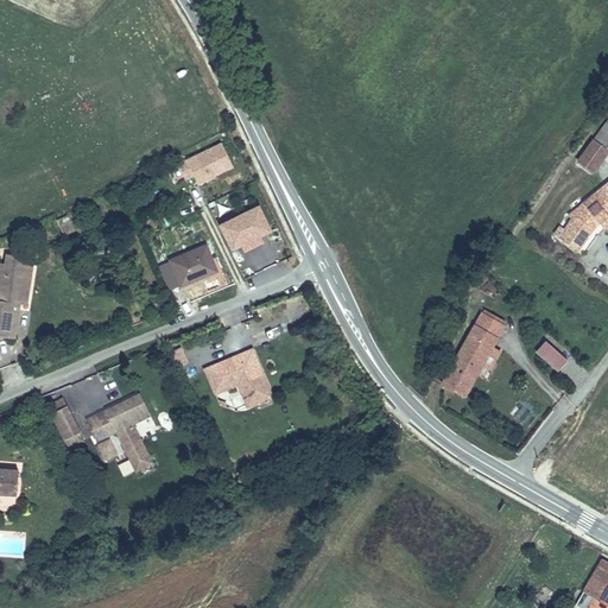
[(607,147),(607,138),(599,131),(593,139),(607,150),(607,147)]
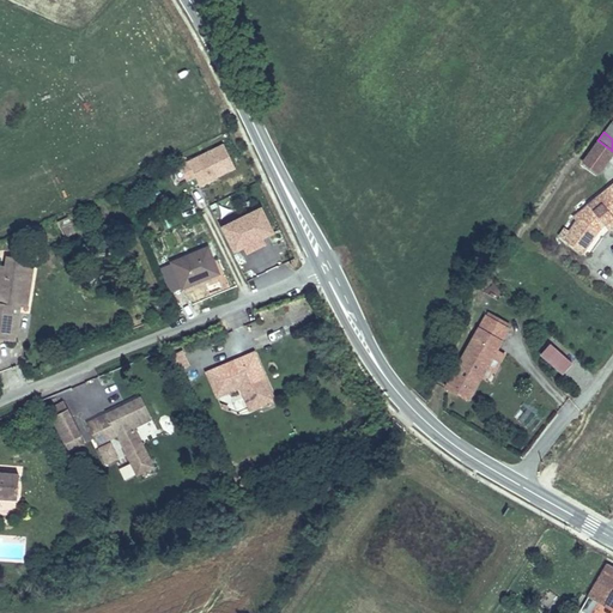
[(598,175),(612,155),(612,151),(598,140),(580,162),(598,175)]
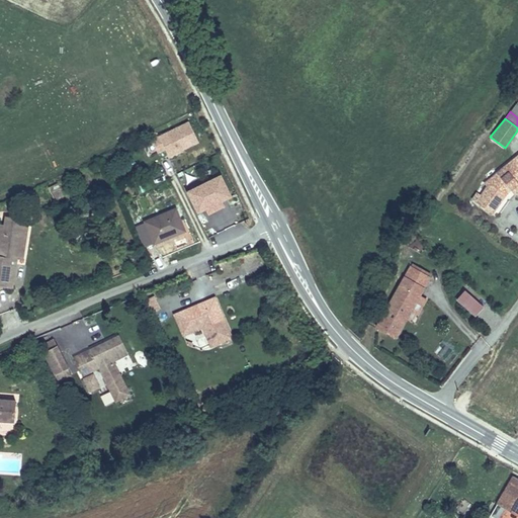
[(151,135),(157,152),(166,149),(168,154),(199,144),(191,120),(151,135)]
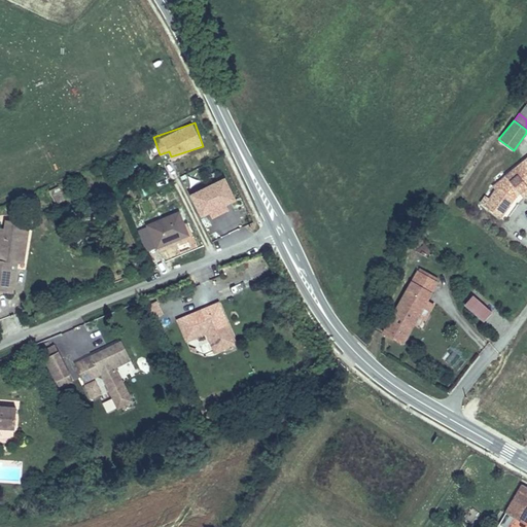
[(519,194),(526,186),(526,156),(503,175),(519,194)]
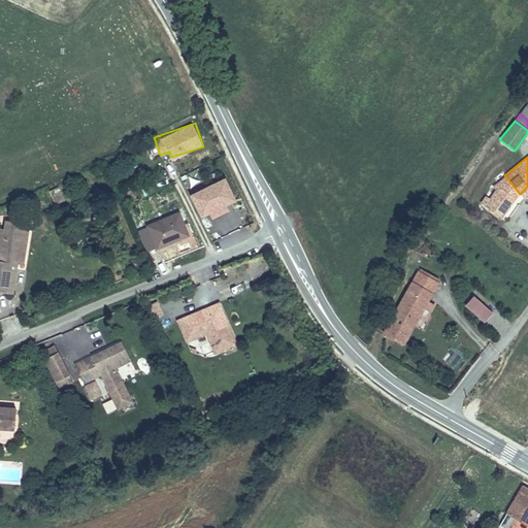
[(230,209),(226,204),(238,197),(226,173),(190,193),(202,217),(212,210),(217,217),(230,209)]
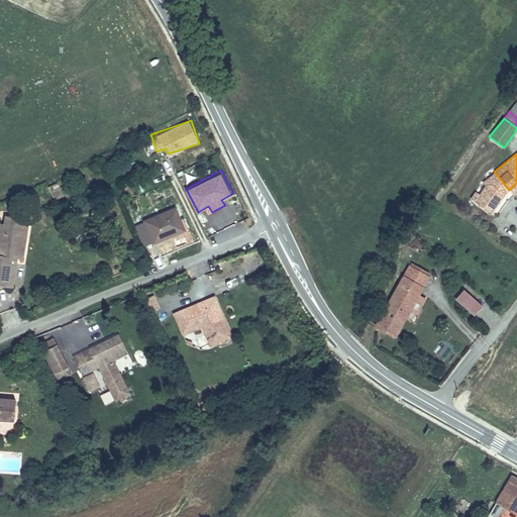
[(509,190),(494,172),(483,182),(486,185),(502,198),(509,190)]
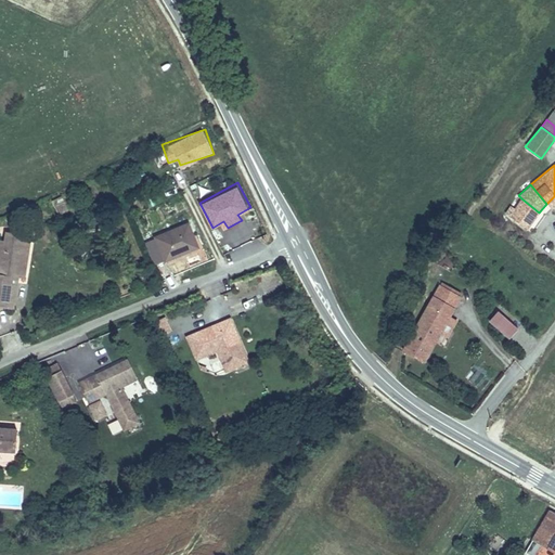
[(527,230),(539,213),(521,198),(510,217),(527,230)]
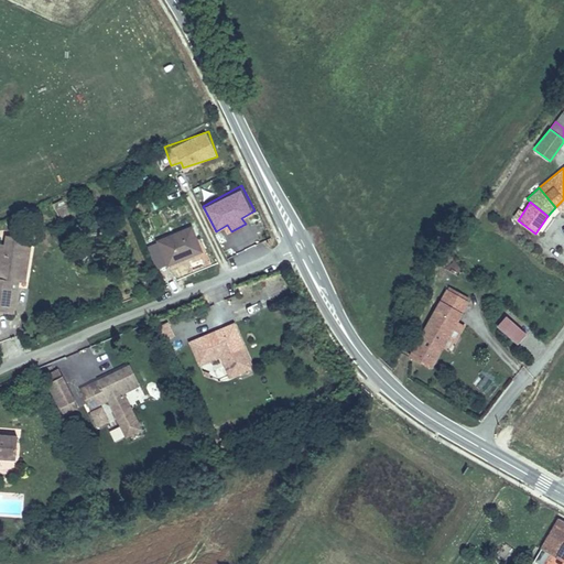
[(201,250),(188,225),(158,240),(170,266),(201,250)]
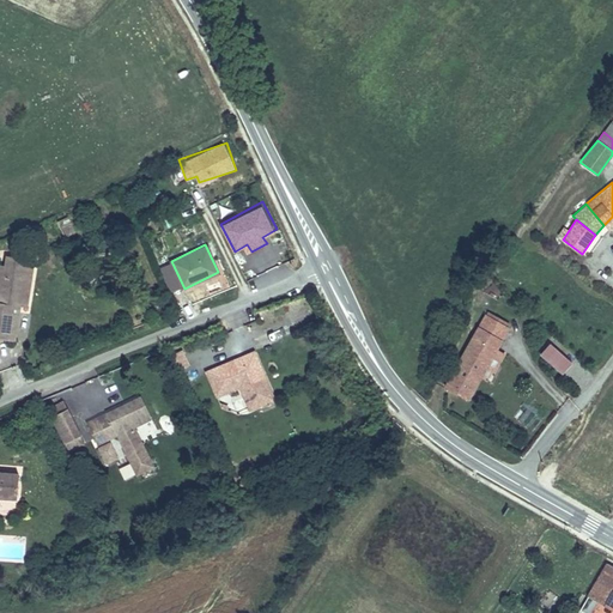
[(0,334),(19,338),(25,303),(32,304),(34,292),(28,291),(31,268),(38,269),(40,254),(14,252),(13,258),(11,269),(6,280),(0,279),(0,334)]
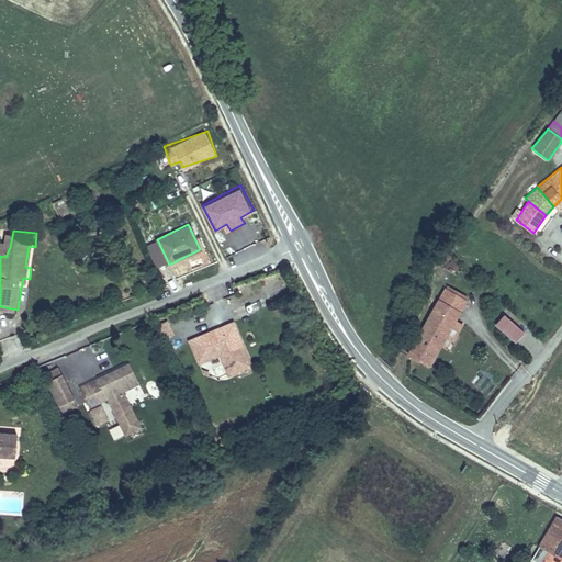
[(10,247),(12,236),(1,235),(0,247),(0,256),(6,257),(10,247)]
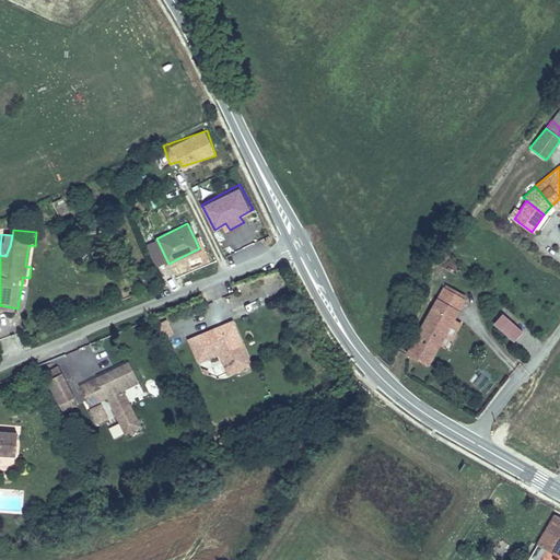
[(31,267),(35,246),(28,245),(25,266),(31,267)]
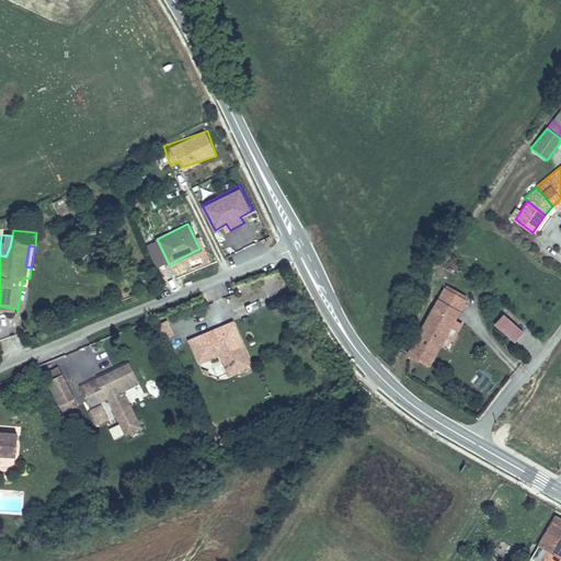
[(446,285),(441,296),(462,308),(468,298),(446,285)]
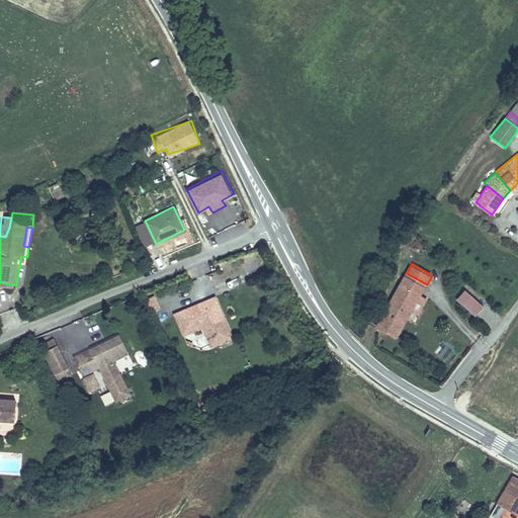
[(407,273),(375,327),(396,338),(407,320),(421,296),(427,284),(407,273)]
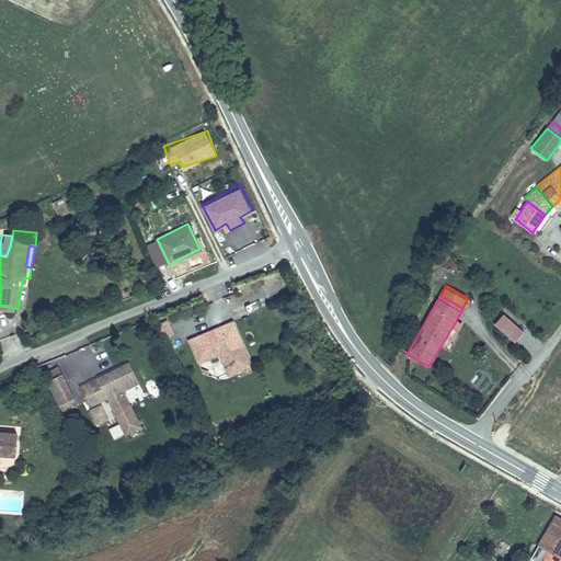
[(504,311),(494,322),(515,341),(525,330),(504,311)]
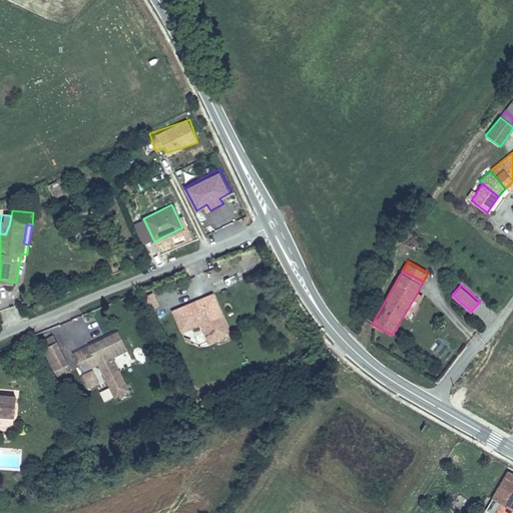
[(417,294),(403,317),(409,319),(412,312),(416,312),(423,298),(417,294)]
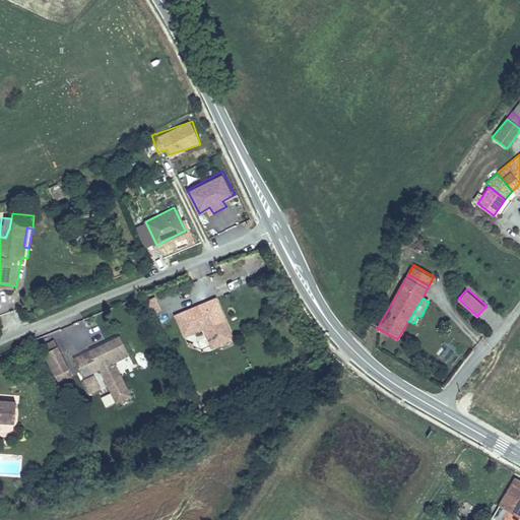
[(218,299),(186,313),(195,333),(206,328),(214,347),(236,339),(218,299)]
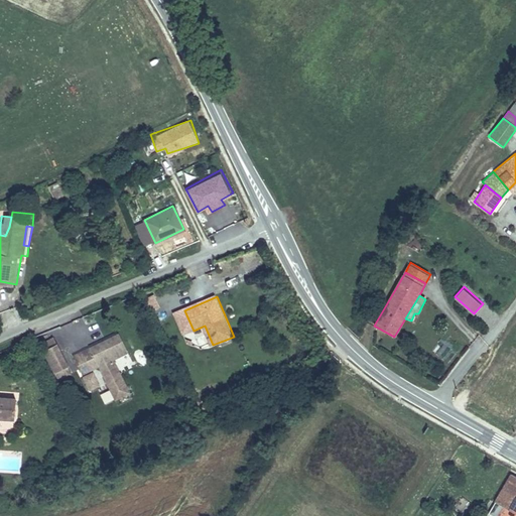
[(194,331),(184,310),(177,313),(185,334),(194,331)]
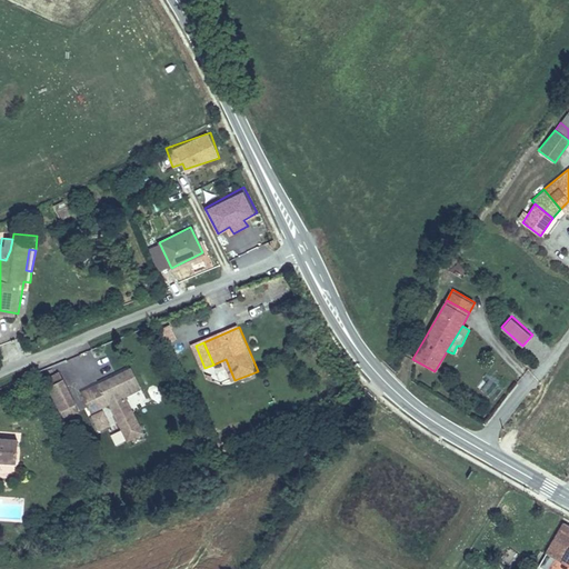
[(69,398),(57,365),(41,371),(55,403),(69,398)]
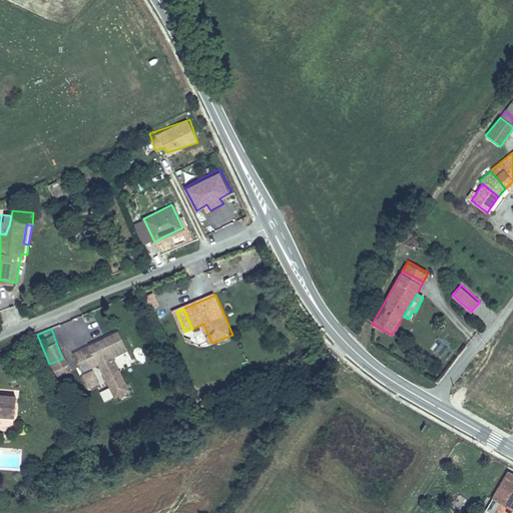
[(125,352),(117,329),(76,346),(81,357),(90,353),(95,365),(125,352)]
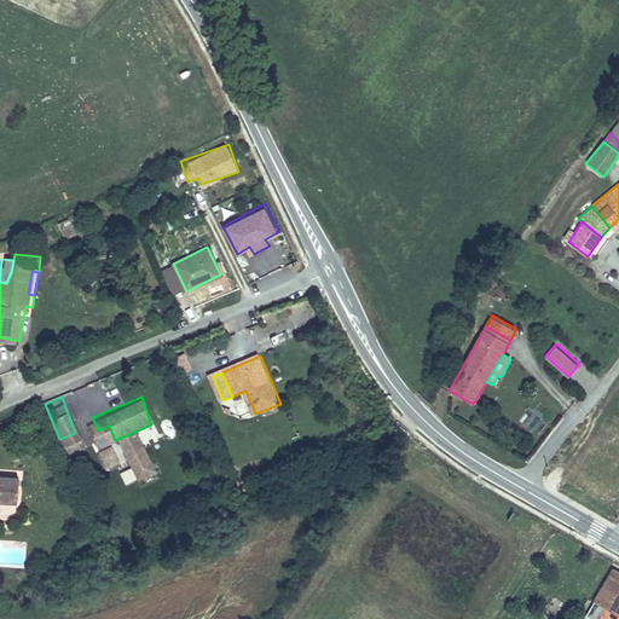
[(115,440),(109,426),(98,431),(104,445),(115,440)]
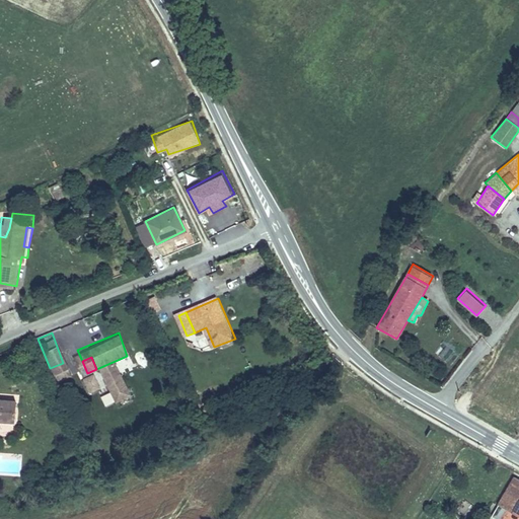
[(0,419),(13,421),(15,399),(0,397),(0,419)]
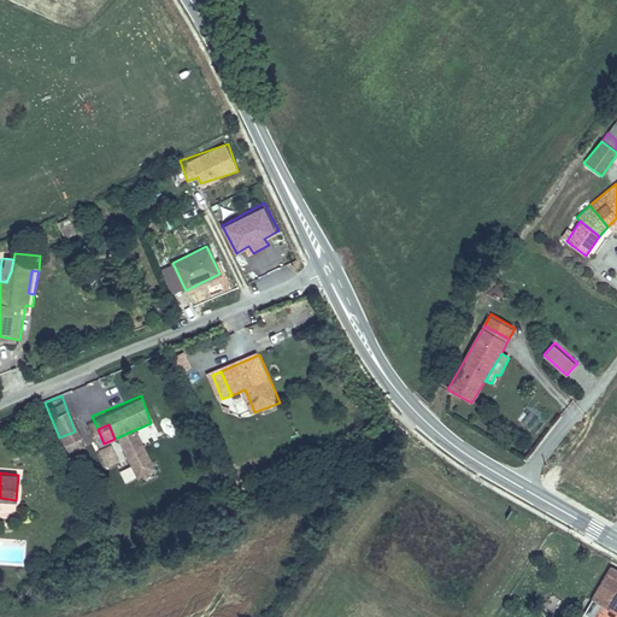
[(616,616),(616,562),(611,558),(592,589),(613,603),(605,616),(616,616)]
